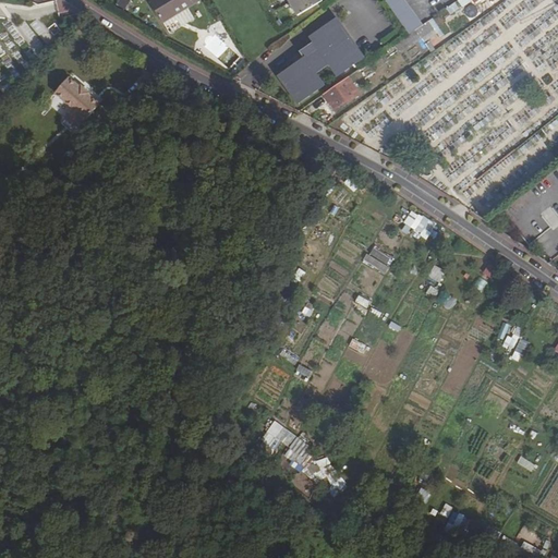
[(121,0),(119,5),(128,10),(132,0),(131,0),(121,0)]
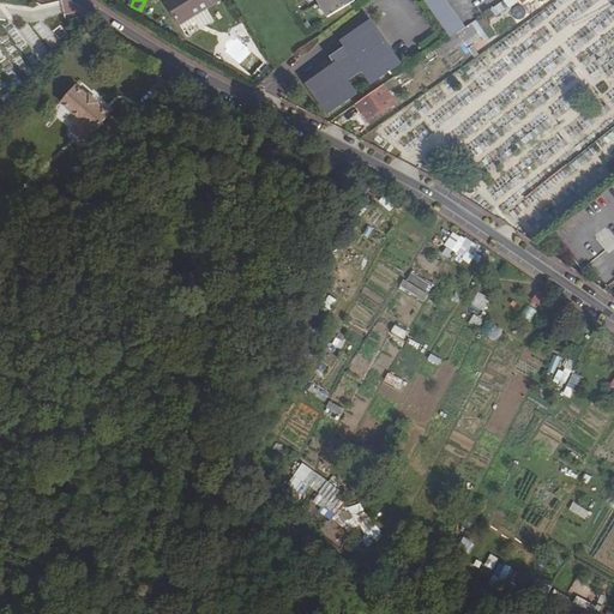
[(180,24),(217,0),(164,0),(180,24)]
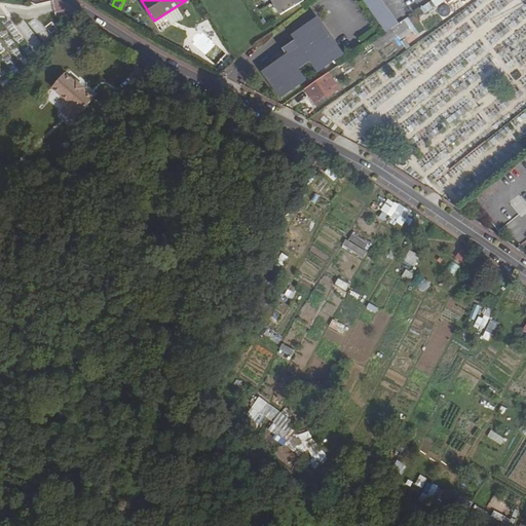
[(279,14),(301,1),(303,0),(302,0),(276,0),(272,2),(279,14)]
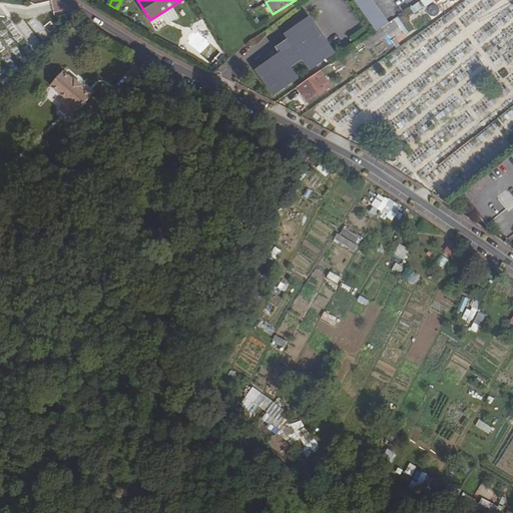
[(354,0),(376,31),(388,23),(371,0),(354,0)]
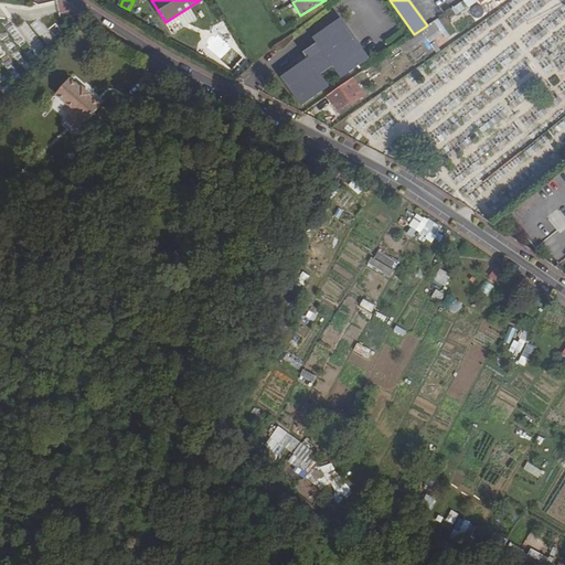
[(460,2),(451,9),(456,16),(465,9),(460,2)]
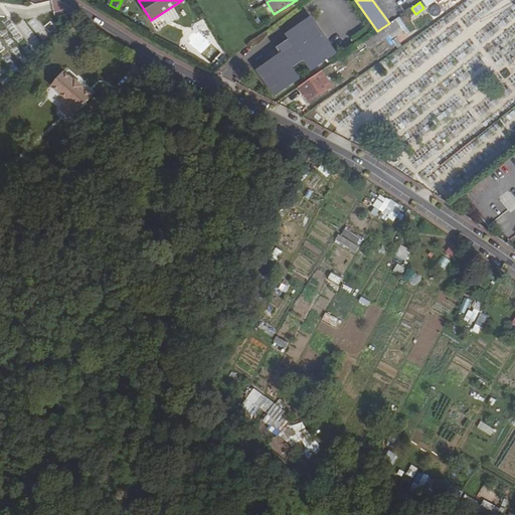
[(312,69),(322,62),(320,60),(324,58),(325,60),(336,53),(309,16),(283,35),(287,40),(291,45),(278,54),(256,68),(275,96),(286,89),(285,86),(288,83),(289,86),(299,78),(292,67),(304,58),(312,69)]
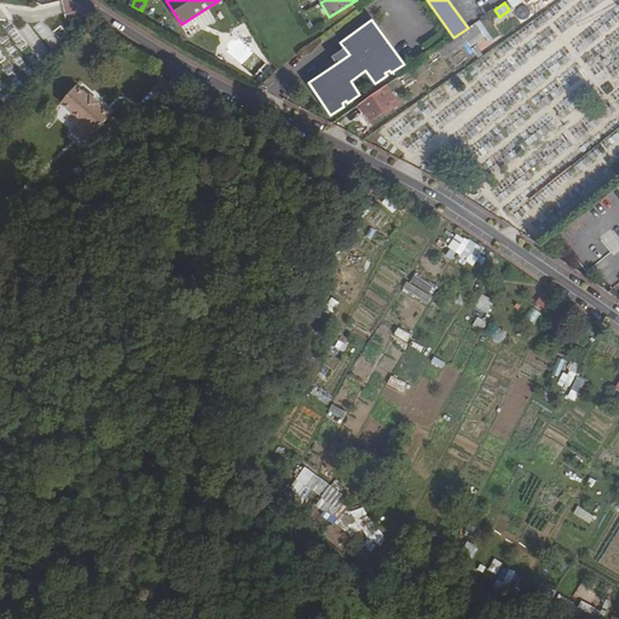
[(461,47),(463,51),(485,36),(487,41),(493,38),(480,19),(468,28),(453,38),(461,47)]
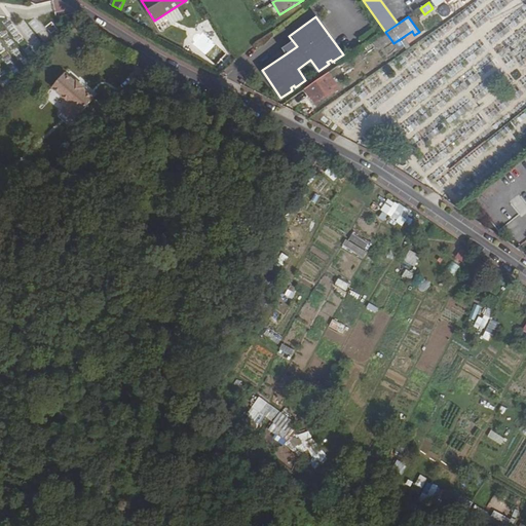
[(17,25),(36,51),(42,46),(24,21),(17,25)]
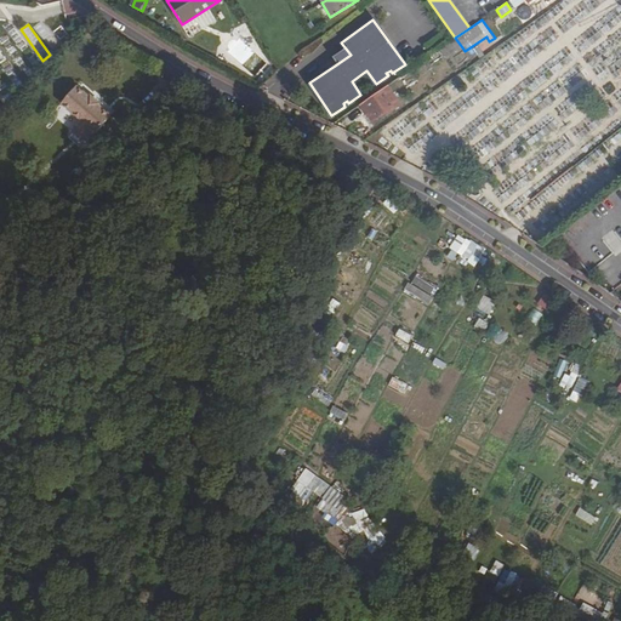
[(455,38),(439,50),(446,60),(462,47),(455,38)]
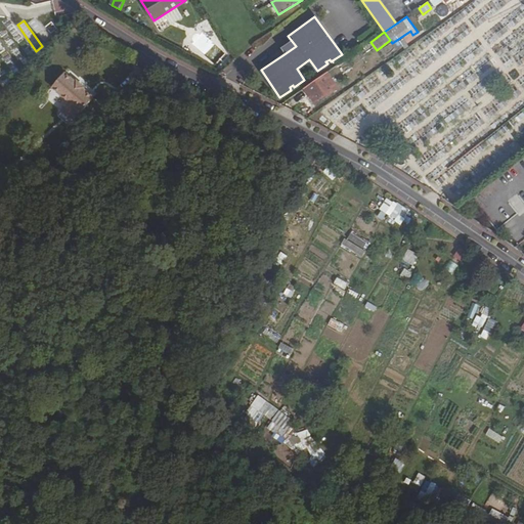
[(278,50),(282,55),(296,46),(292,41),(278,50)]
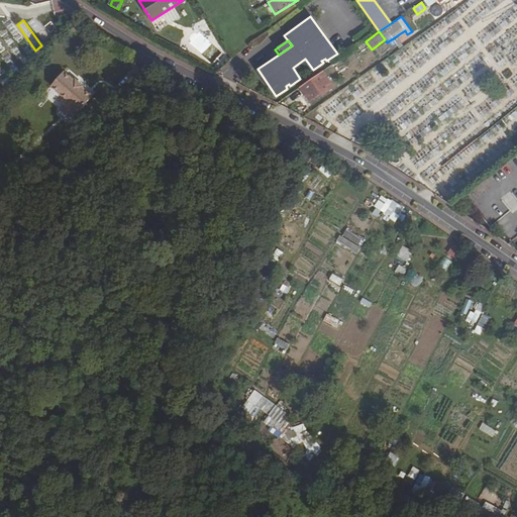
[(333,87),(322,71),(300,87),(310,102),(333,87)]
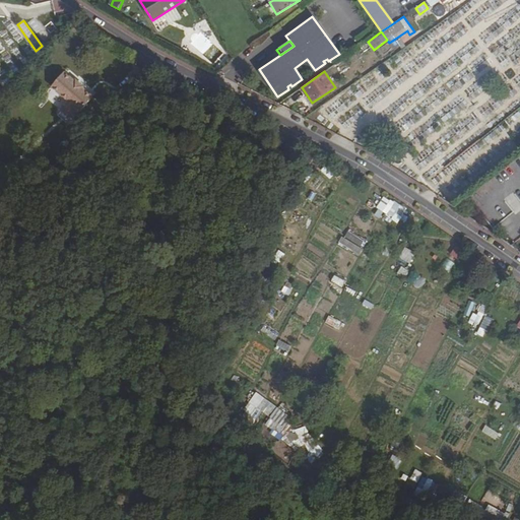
[(46,134),(55,141),(72,123),(63,115),(64,114),(47,99),(36,112),(52,125),(45,133),(46,134)]
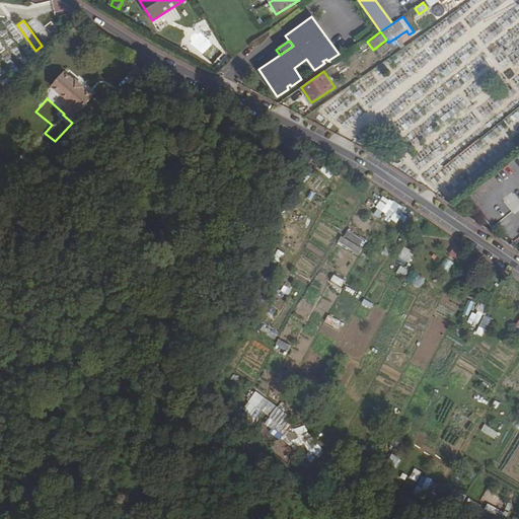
[(52,144),(55,141),(46,134),(44,137),(52,144)]
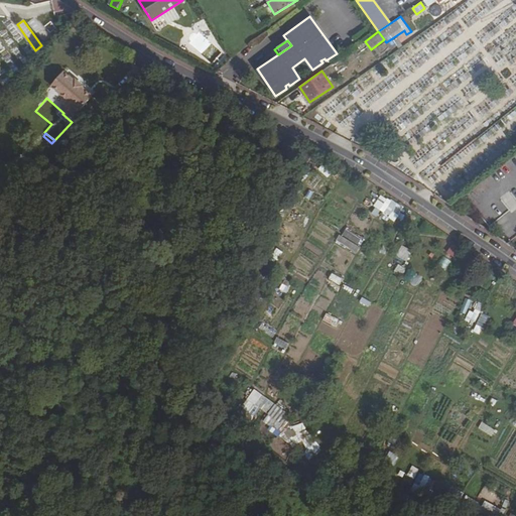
[(370,149),(379,155),(384,148),(374,141),(370,149)]
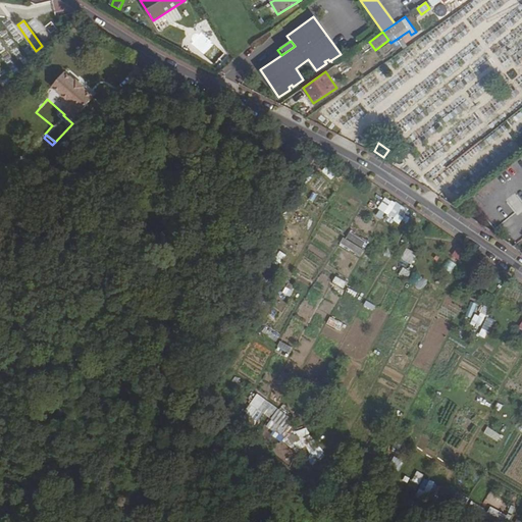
[(378,212),(404,222),(410,207),(384,198),(378,212)]
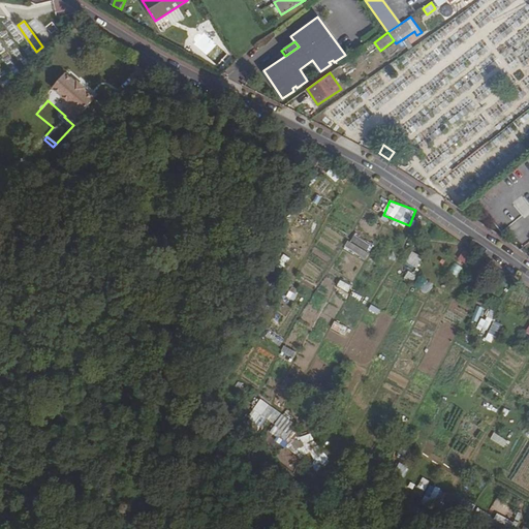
[(367,258),(375,243),(354,232),(346,248),(367,258)]
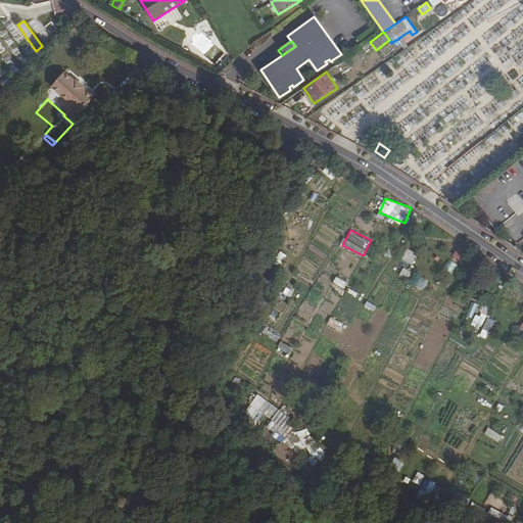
[(403,260),(415,266),(420,253),(408,249),(403,260)]
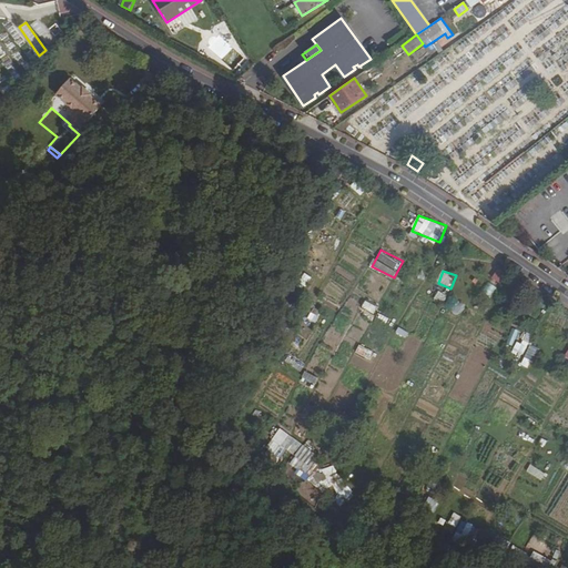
[(364,310),(375,313),(378,305),(367,301),(364,310)]
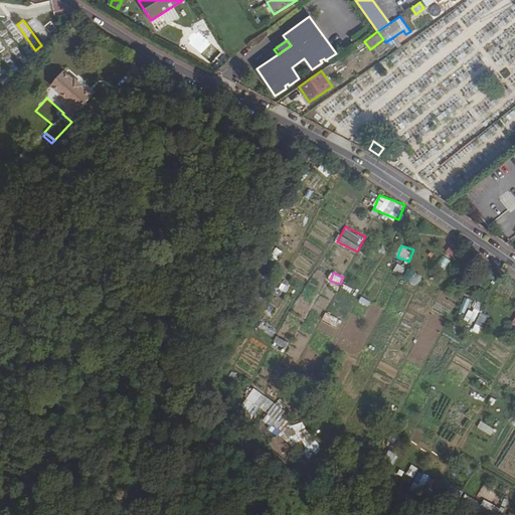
[(472,299),(465,320),(486,326),(490,315),(480,312),(483,303),(472,299)]
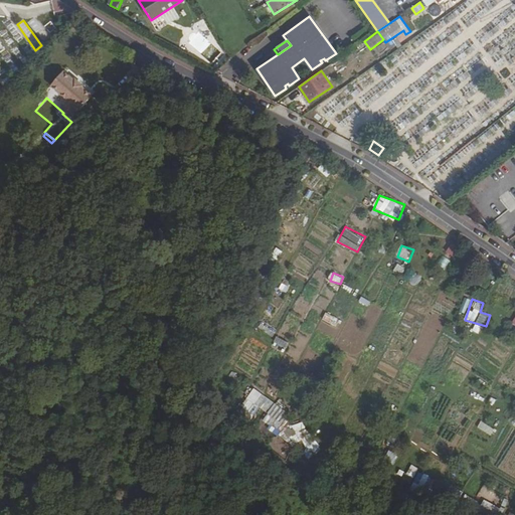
[(323,320),(338,326),(341,318),(326,313),(323,320)]
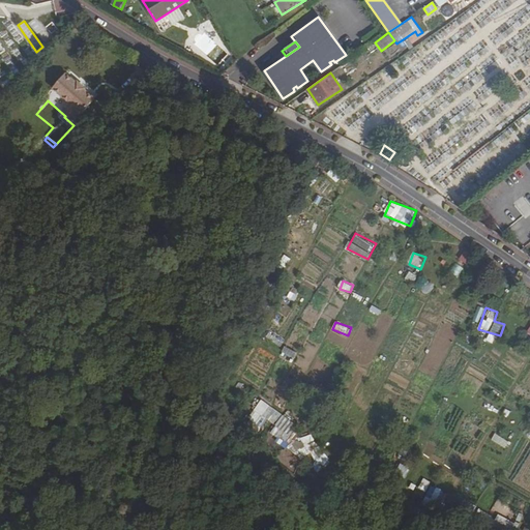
[(286,347),(283,354),(296,358),(299,351),(286,347)]
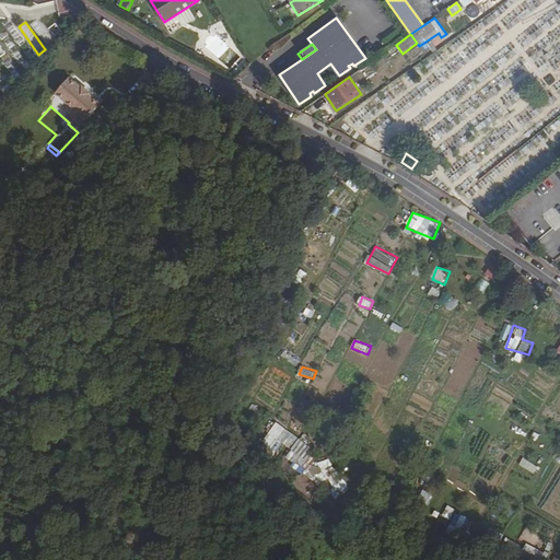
[(277,421),(264,441),(276,450),(283,438),(288,441),(294,432),(277,421)]
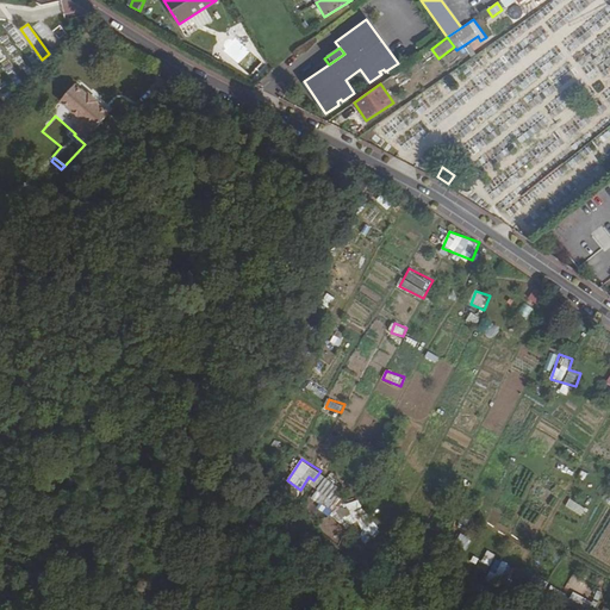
[(331,499),(341,485),(328,475),(318,491),(331,499)]
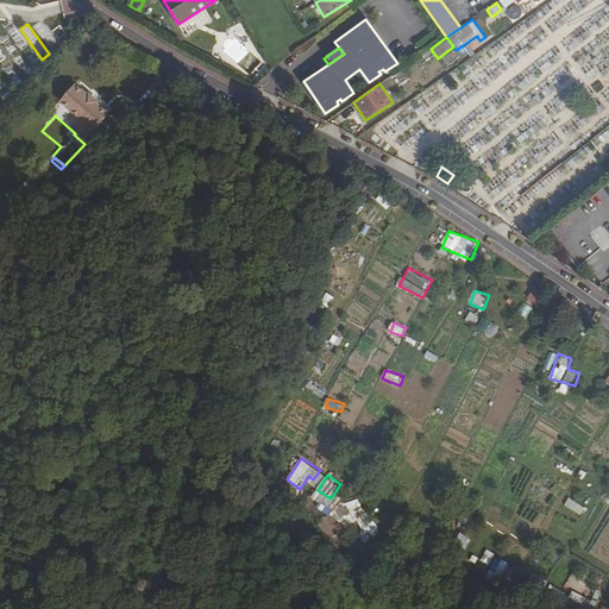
[(359,498),(347,503),(353,519),(365,514),(359,498)]
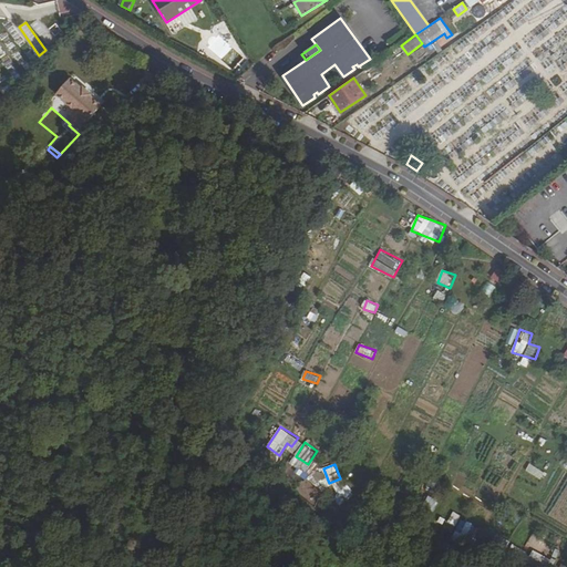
[(341,491),(348,498),(356,492),(349,484),(341,491)]
